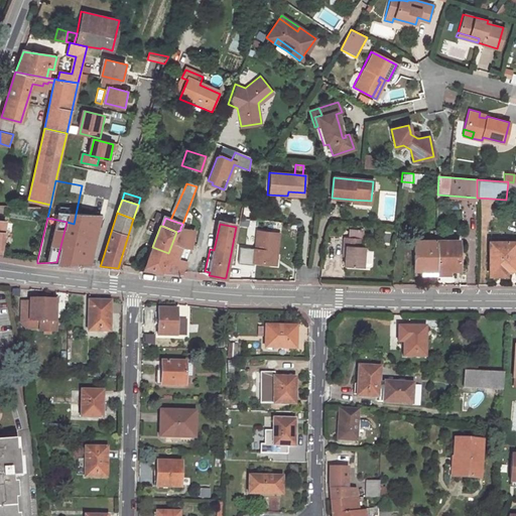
[(161,271),(161,272),(181,274),(191,248),(190,247),(194,231),(180,228),(180,230),(176,232),(168,253),(161,271)]
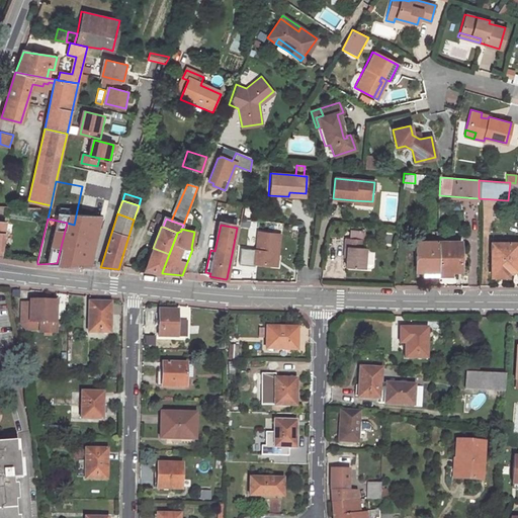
[(347,258),(346,267),(364,268),(364,266),(369,267),(372,264),(373,252),(370,249),(365,249),(365,247),(363,247),(363,239),(362,239),(362,232),(350,231),(350,238),(345,238),(345,247),(348,247),(347,258)]
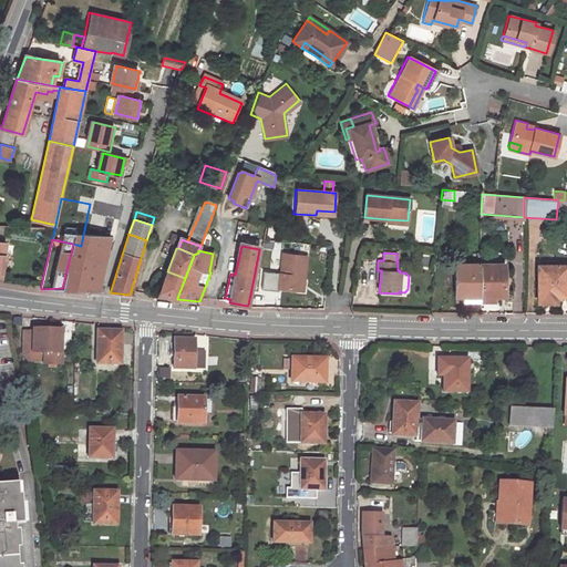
[(307,257),(282,255),(279,276),(277,290),(298,292),(299,281),(303,281),(307,257)]
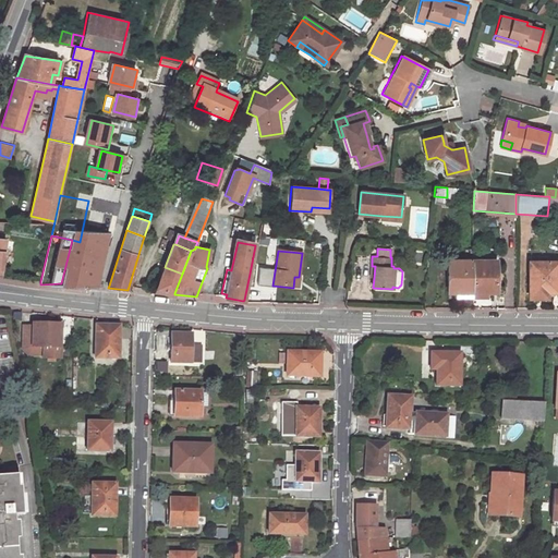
[(541,261),(530,261),(530,291),(557,291),(557,264),(557,259),(549,261),(549,256),(541,256),(541,261)]
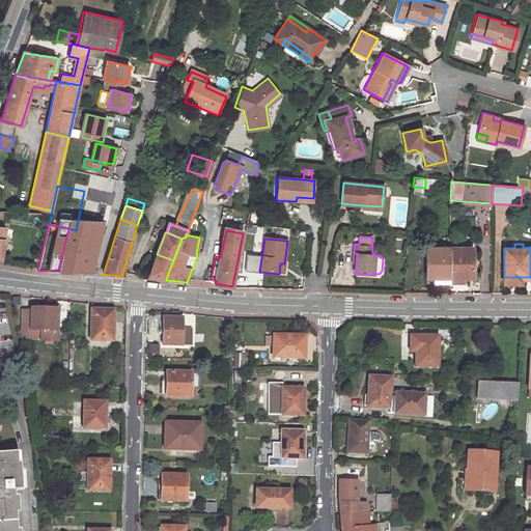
[(450,247),(426,246),(426,278),(450,277),(450,247)]
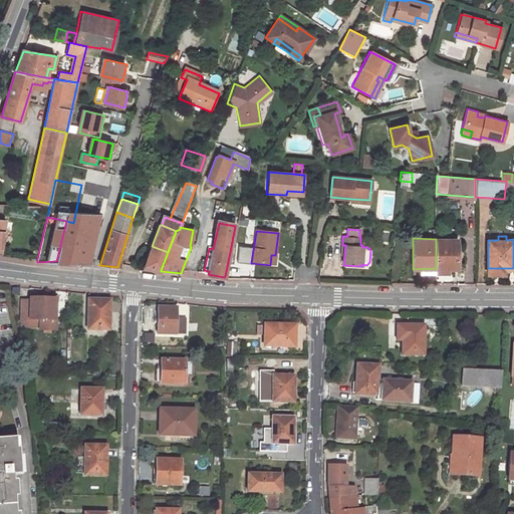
[(458,252),(458,238),(436,239),(436,268),(457,269),(457,260),(461,260),(461,252),(458,252)]
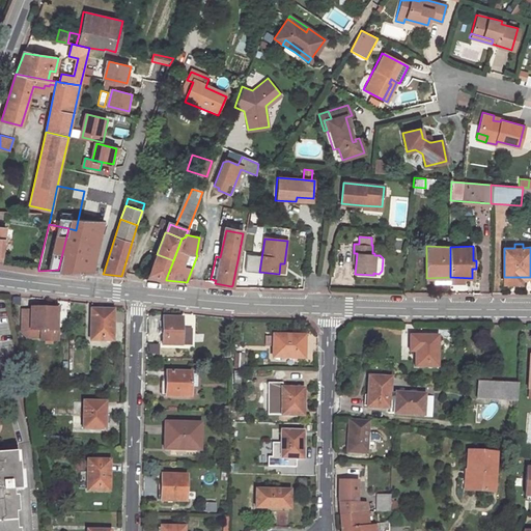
[(173,260),(157,254),(148,274),(166,279),(173,260)]
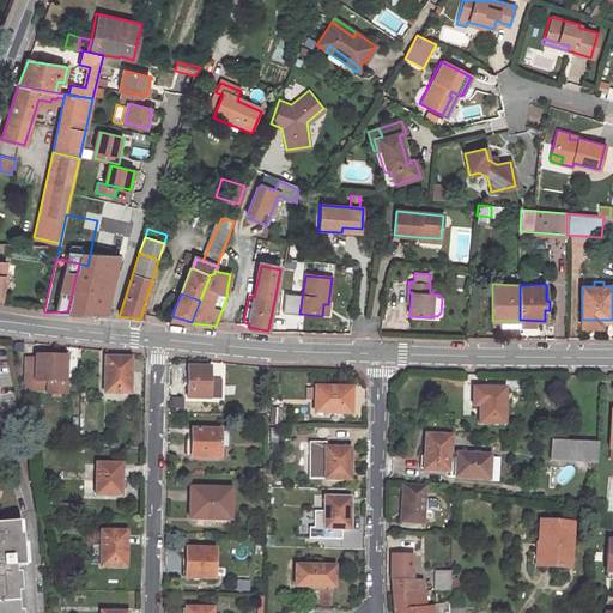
[(292,314),(299,314),(302,298),(295,297),(292,314)]
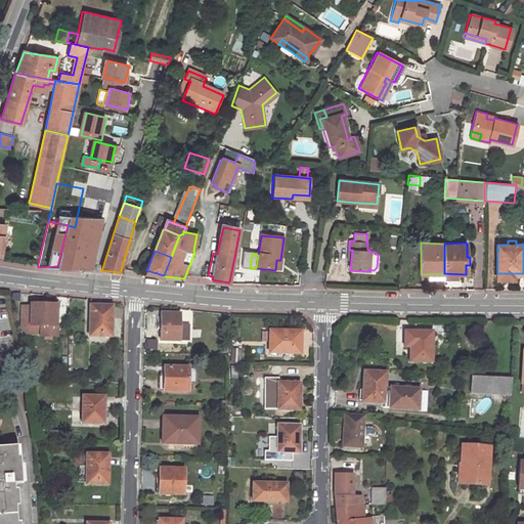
[(55,306),(30,305),(30,307),(29,326),(19,332),(26,335),(40,335),(40,337),(54,338),(55,306)]
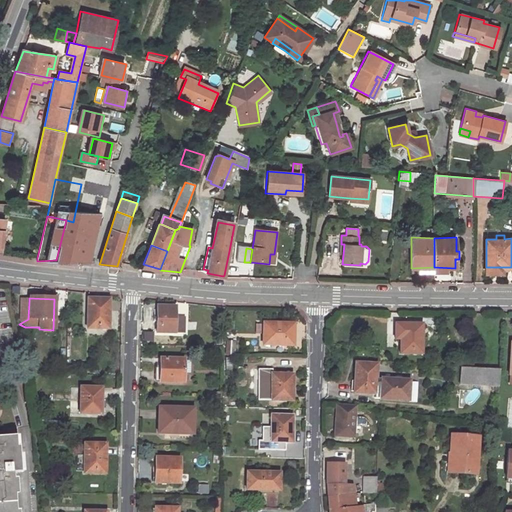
[(109,299),(87,299),(87,329),(109,329),(109,299)]
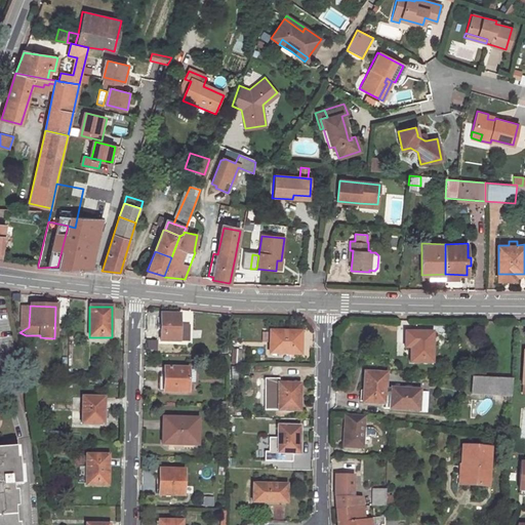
[(30,308),(21,308),(19,332),(29,327),(30,308)]
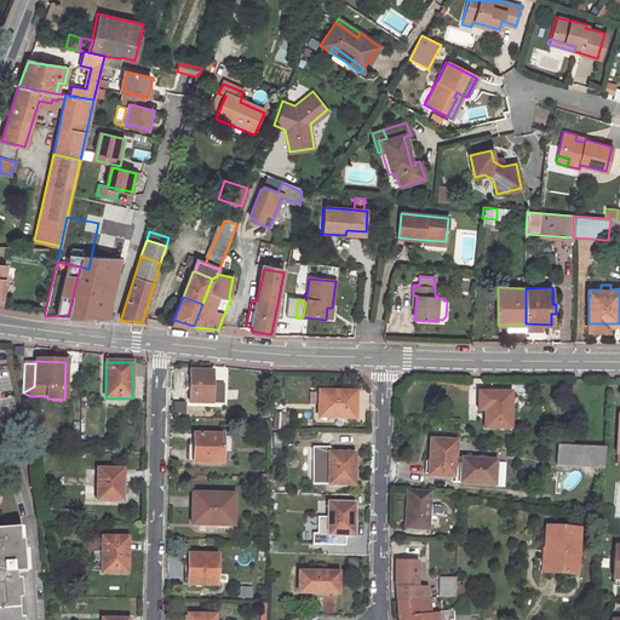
[(212,371),(190,371),(190,403),(212,405),(212,371)]
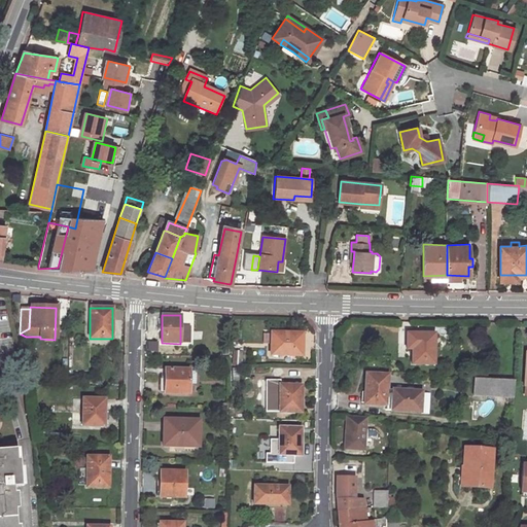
[(303,332),(272,331),(271,354),(295,354),(295,343),(302,344),(303,332)]
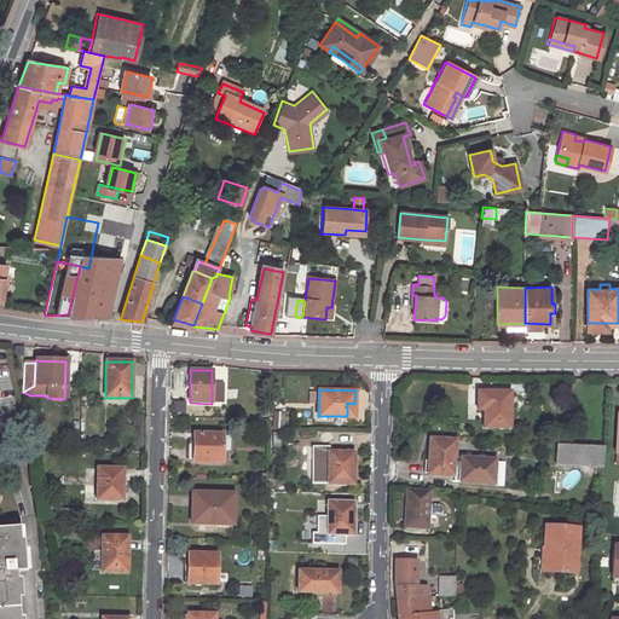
[(516,391),(485,391),(484,427),(516,427),(516,391)]
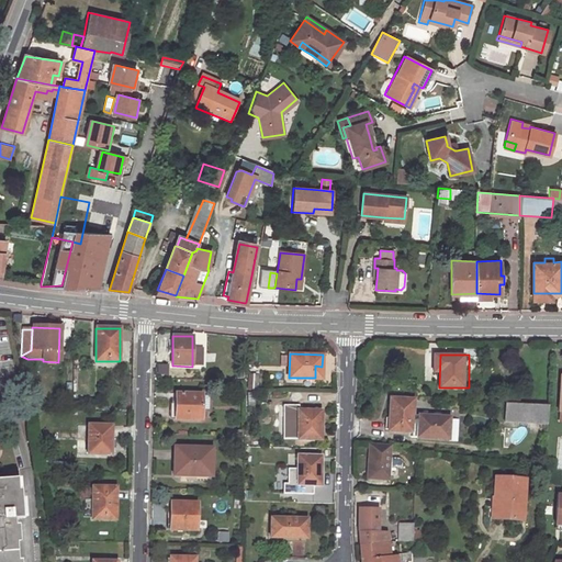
[(202,394),(176,394),(176,419),(202,419),(202,409),(210,409),(210,398),(208,396),(202,395),(202,394)]
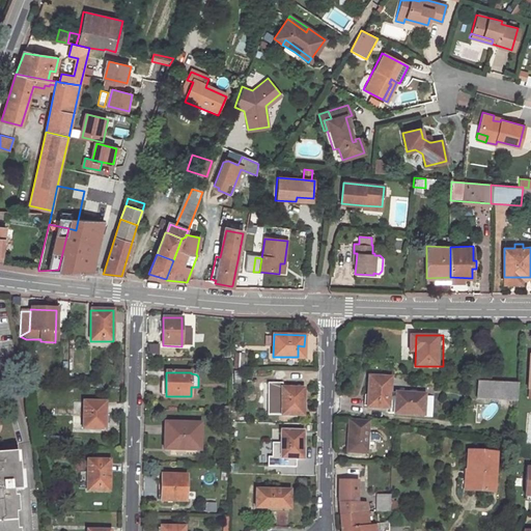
[(492,372),(479,372),(478,381),(491,382),(492,372)]
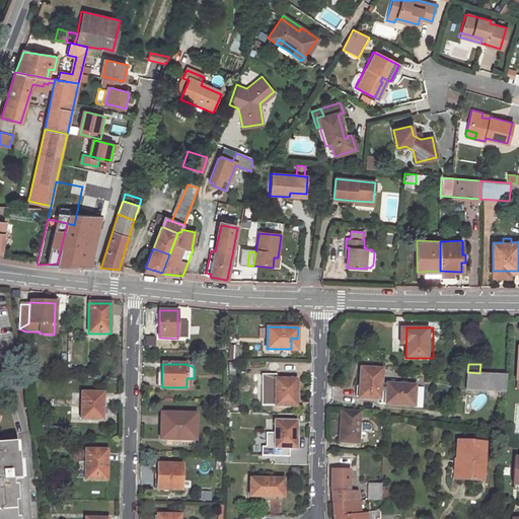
[(383,369),(361,367),(359,397),(380,398),(381,384),(383,369)]
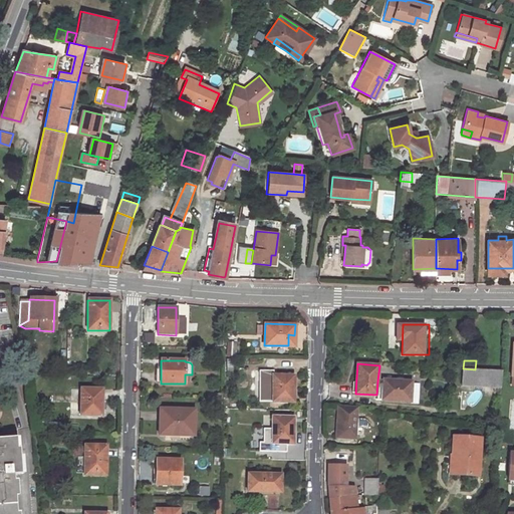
[(475,369),(463,368),(462,387),(501,389),(502,370),(475,369)]
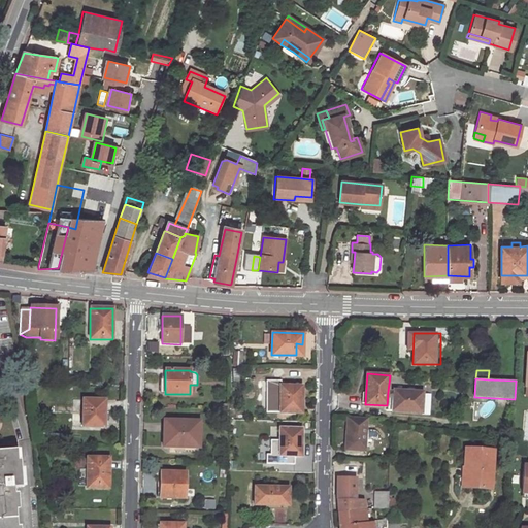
[(302,386),(279,385),(279,411),(301,411),(302,386)]
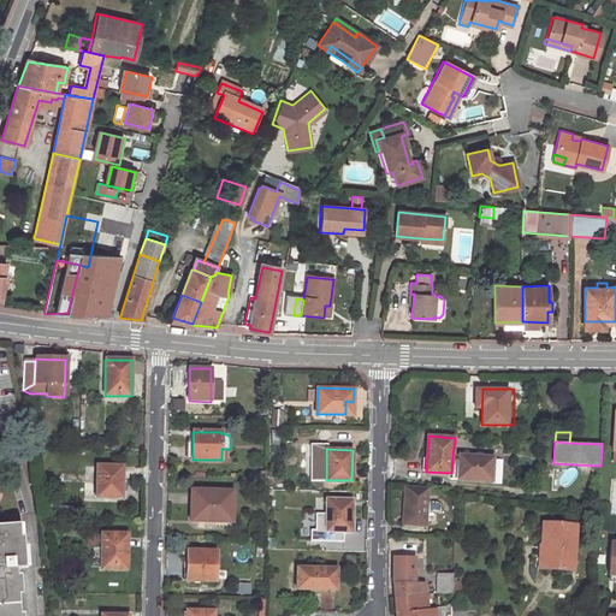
[(495,458),(452,456),(451,473),(451,480),(493,483),(495,458)]
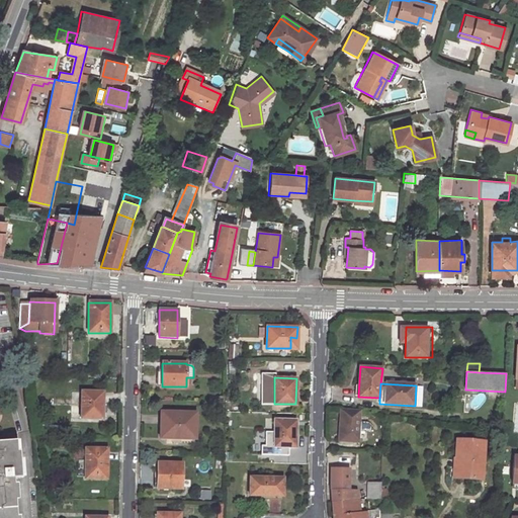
[(103,392),(83,392),(82,417),(102,418),(103,392)]
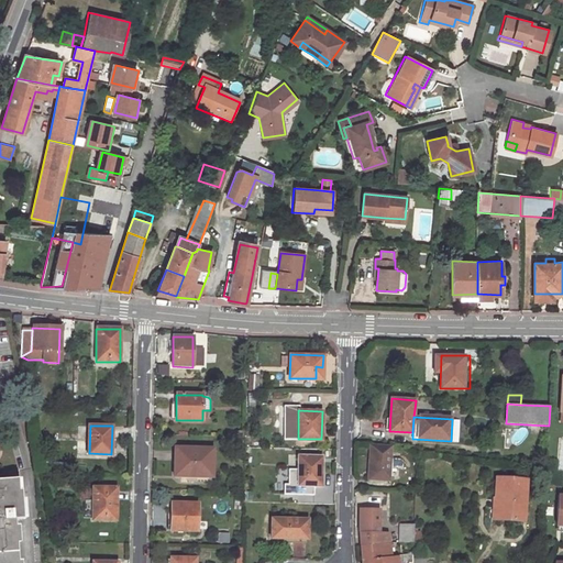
[(370,446),(366,479),(387,482),(388,449),(370,446)]
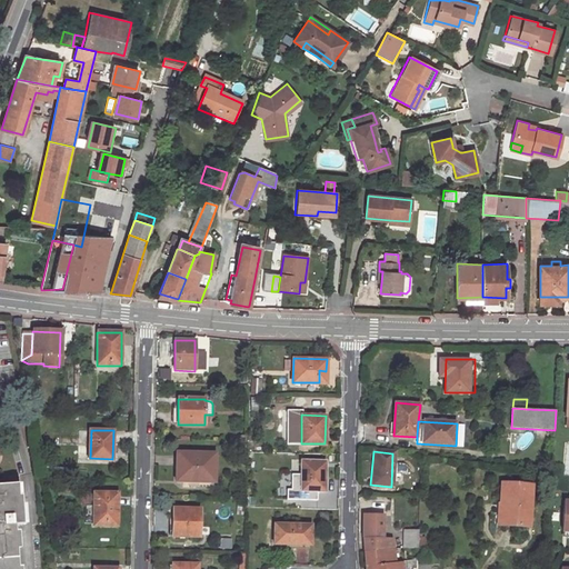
[(215,455),(178,453),(177,481),(213,482),(215,455)]
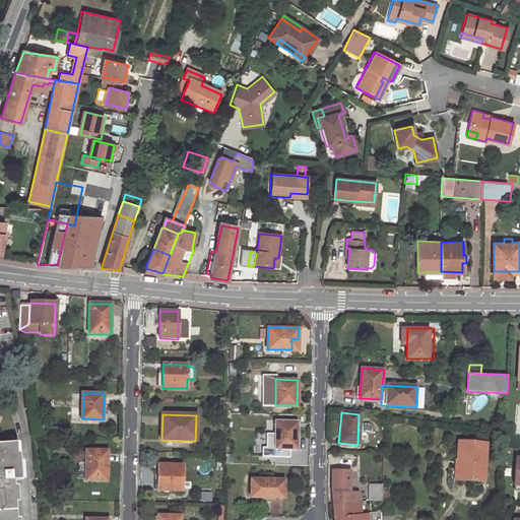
[(297,423),(275,421),(274,448),(297,448),(297,423)]
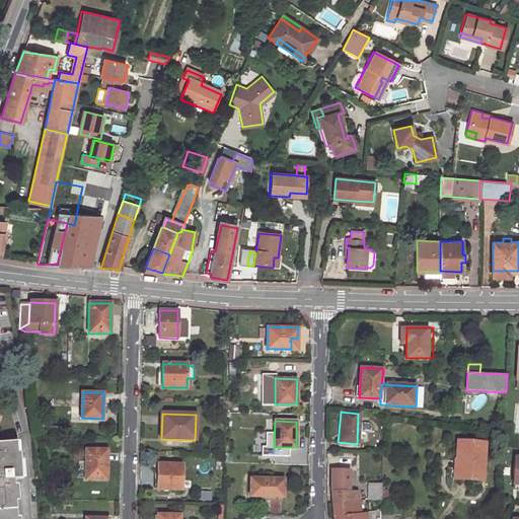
[(3,443),(0,442),(0,518),(14,518),(12,479),(19,478),(15,434),(3,435),(3,443)]
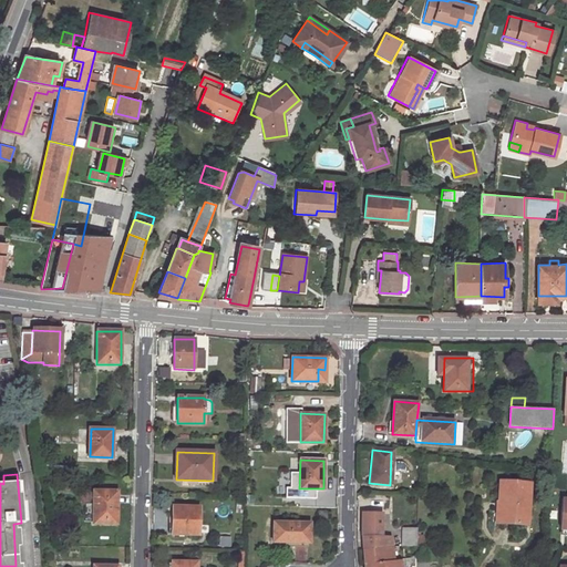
[(531,483),(501,481),(498,522),(527,524),(531,483)]
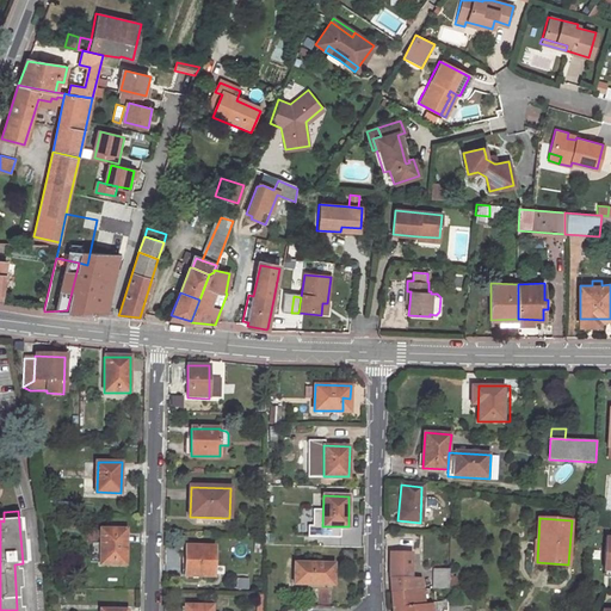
[(128,530),(100,529),(100,543),(91,542),(91,562),(100,563),(100,565),(127,565),(128,530)]
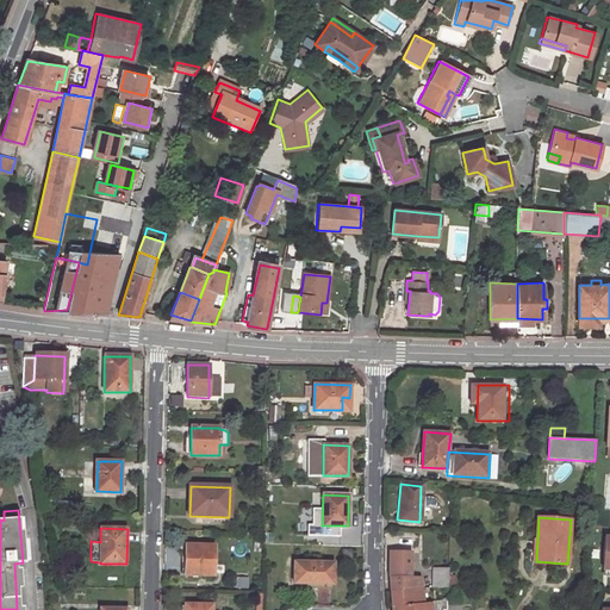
[(215,547),(187,546),(186,574),(213,574),(215,547)]
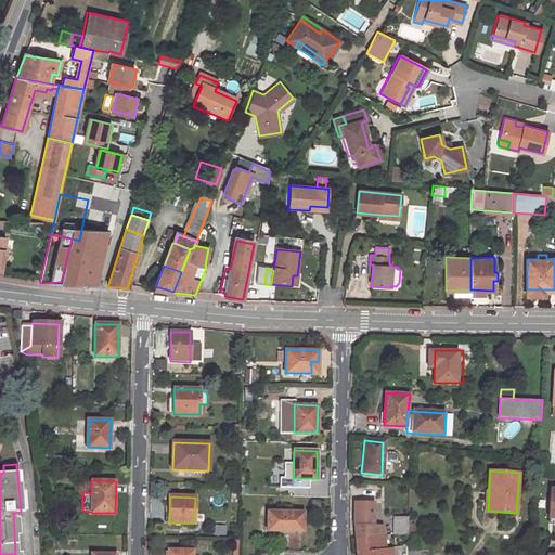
[(355,503),(355,526),(374,526),(374,503),(355,503)]
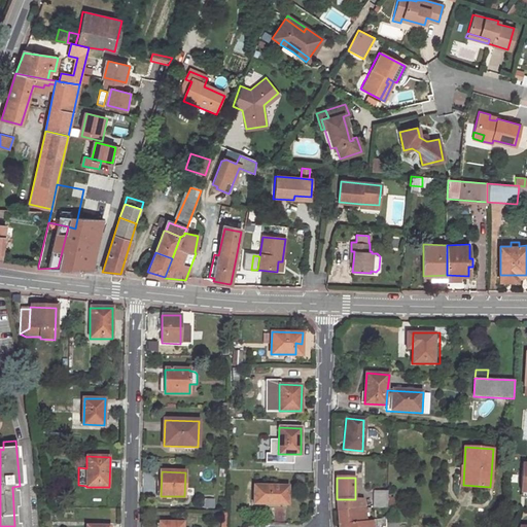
[(287,485),(254,484),(253,503),(286,503),(287,485)]
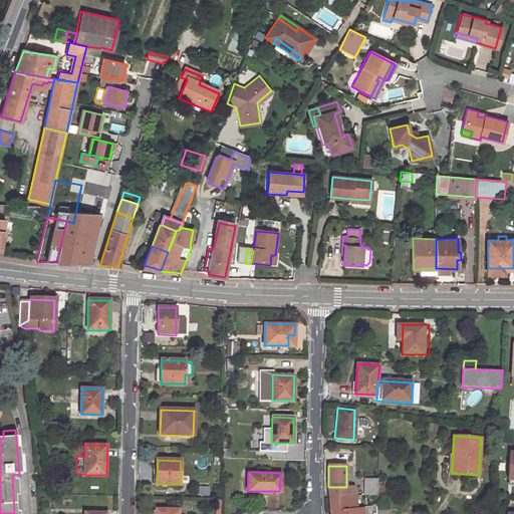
[(378,480),(364,480),(363,494),(377,495),(378,480)]
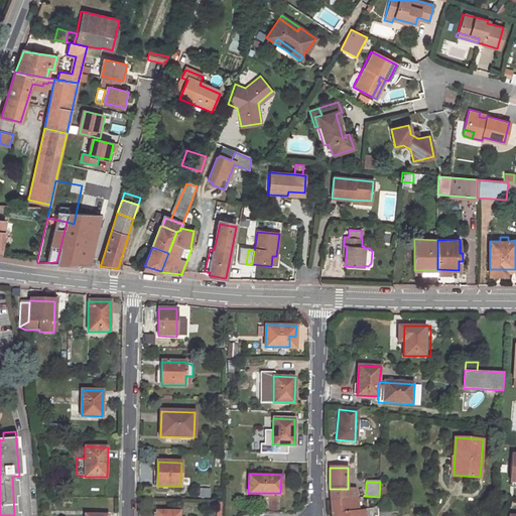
[(348,489),(330,489),(332,500),(357,497),(356,489),(348,489)]
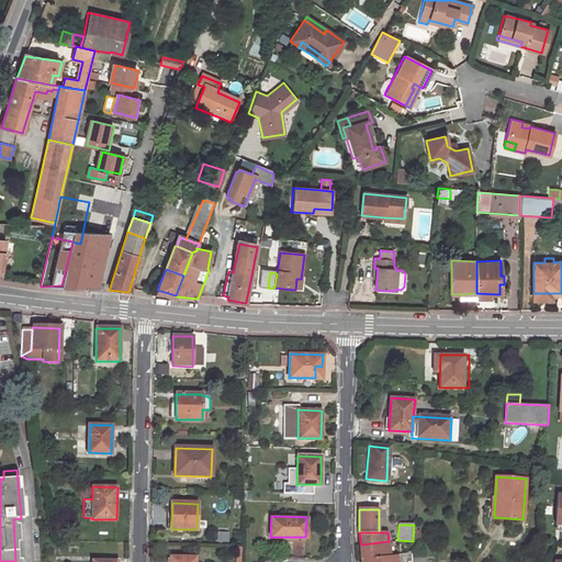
[(361,544),(362,561),(396,561),(396,555),(391,557),(389,541),(361,544)]
